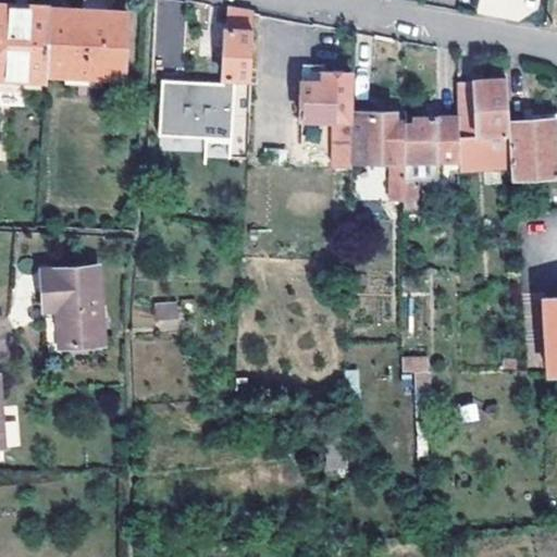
[(45,74),(49,9),(0,5),(0,76),(45,79),(45,74)]
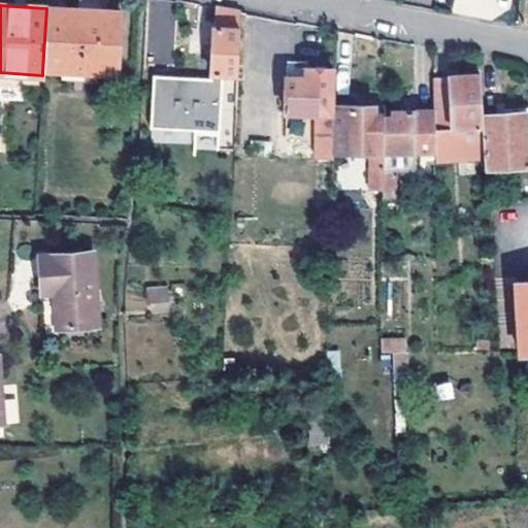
[(216,6),(211,71),(210,76),(209,80),(199,76),(160,74),(156,126),(225,131),(228,73),(237,74),(240,10),(216,6)]
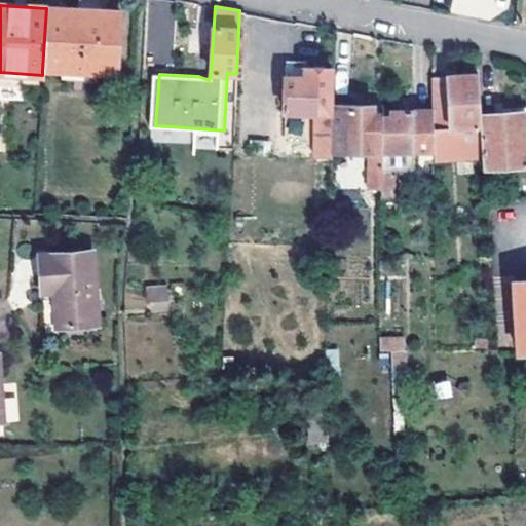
[(46,8),(42,70),(116,74),(120,11),(46,8)]
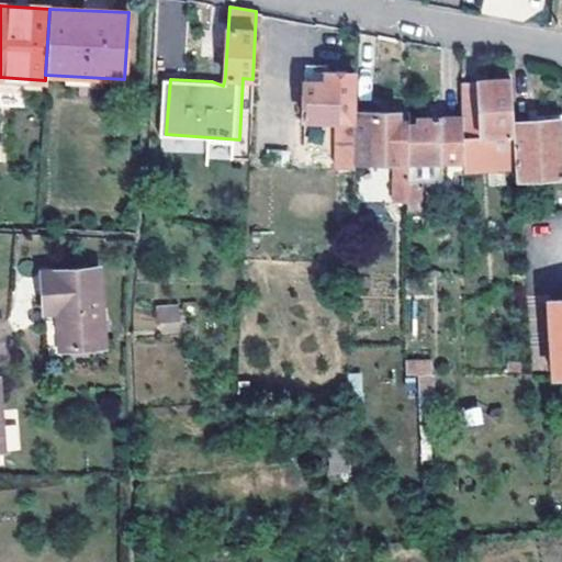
[(305,65),(305,80),(325,81),(325,71),(325,66),(305,65)]
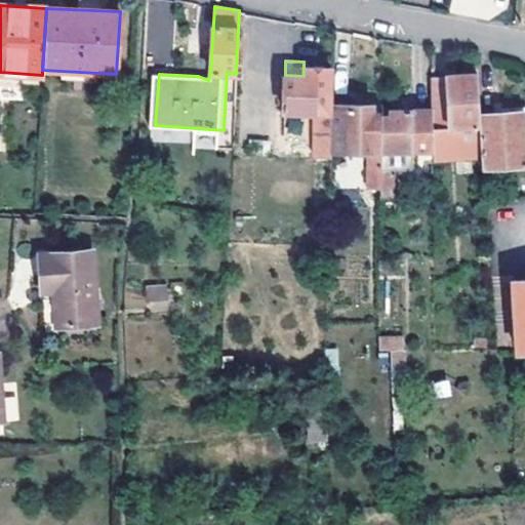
[(331,145),(331,111),(327,110),(327,69),(304,67),(304,76),(285,75),(284,108),(316,109),(316,125),(316,153),(331,156),(331,145)]
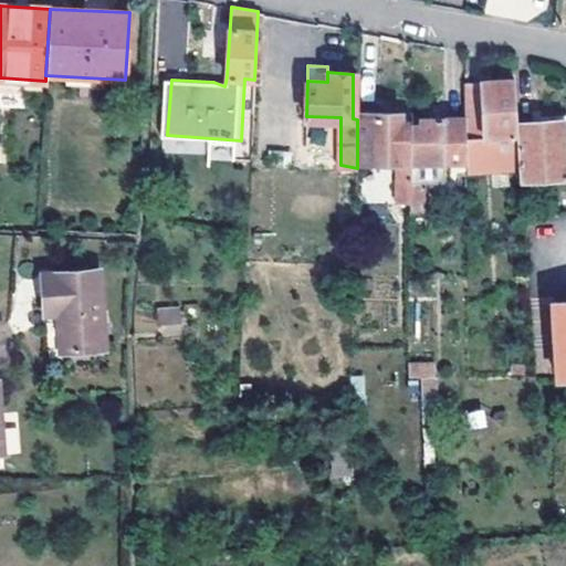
[(516,135),(515,122),(514,79),(464,80),(464,118),(464,137),(474,137),(516,135)]
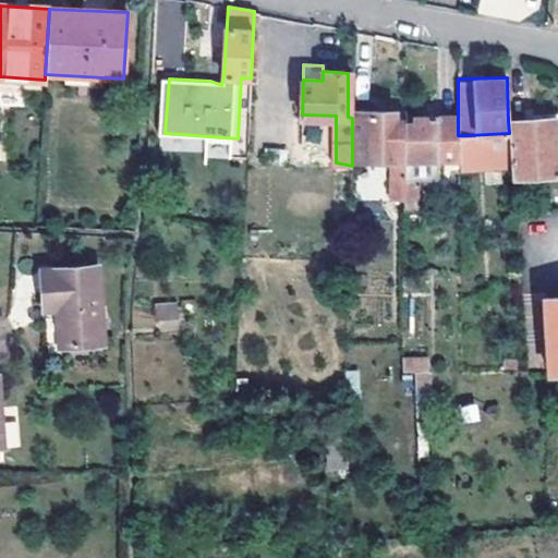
[(404,207),(404,172),(404,117),(404,107),(370,108),(370,106),(352,106),(352,118),(352,154),(370,156),(370,170),(388,171),(388,207),(404,207)]
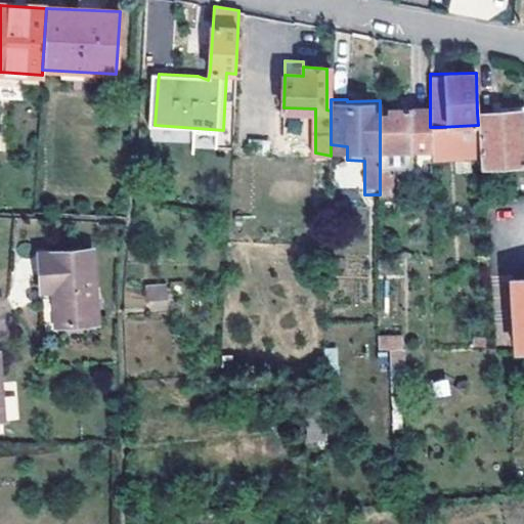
[(380,162),(398,163),(431,164),(431,140),(430,127),(430,110),(380,110),(380,162)]
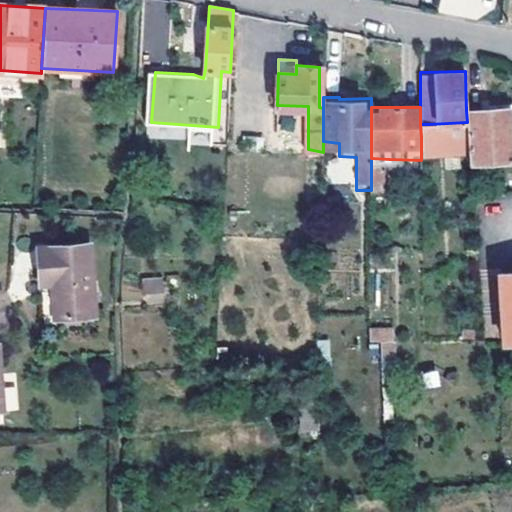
[(511,152),(510,108),(466,110),(467,122),(470,159),(511,157),(511,152)]
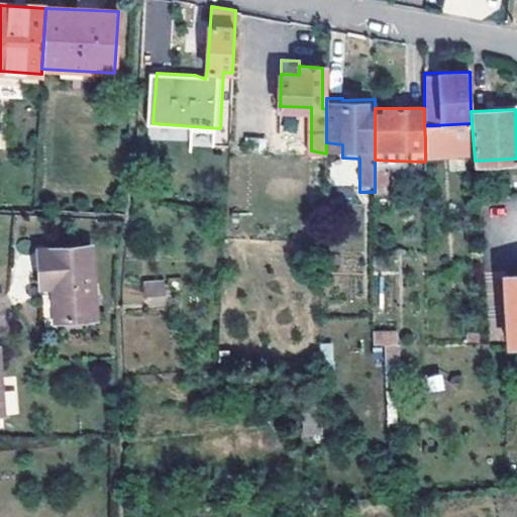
[(425,138),(433,137),(433,125),(424,125),(425,138)]
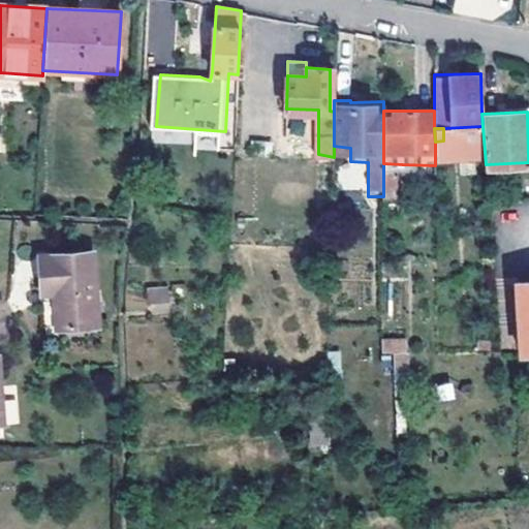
[(435,168),(450,168),(450,151),(443,141),(435,142),(435,165),(435,168)]
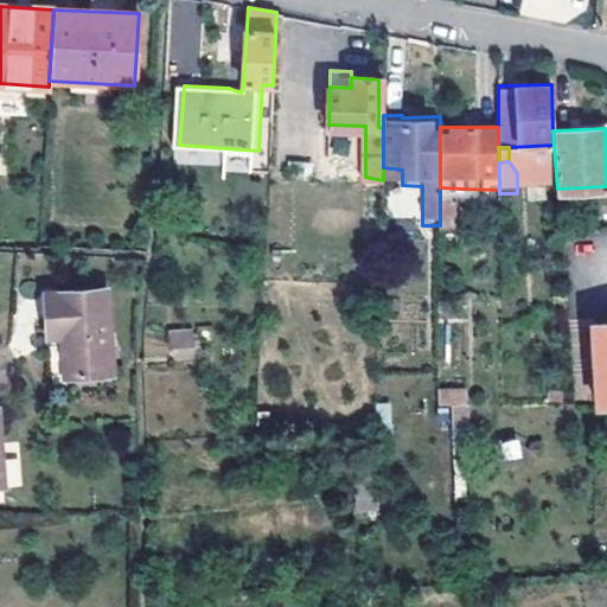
[(440,187),(440,225),(460,227),(461,189),(440,187)]
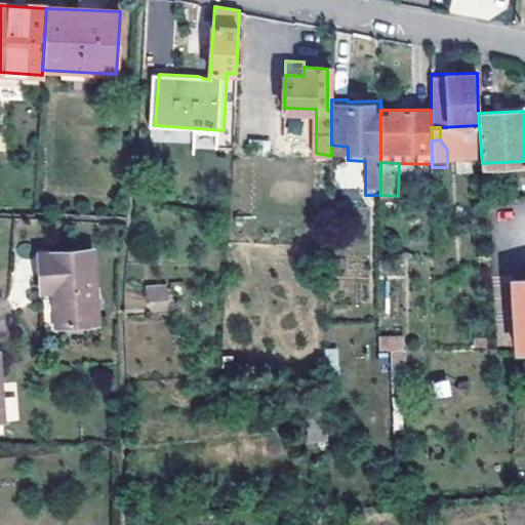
[(451,166),(447,167),(432,167),(433,187),(452,187),(451,166)]
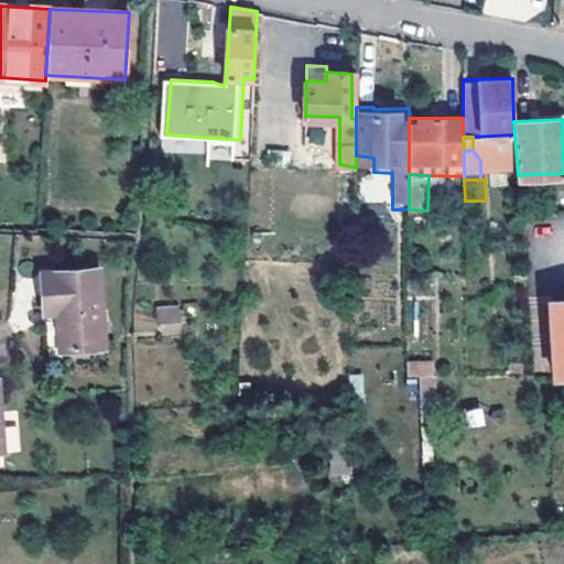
[(40,349),(98,345),(90,264),(33,270),(40,349)]
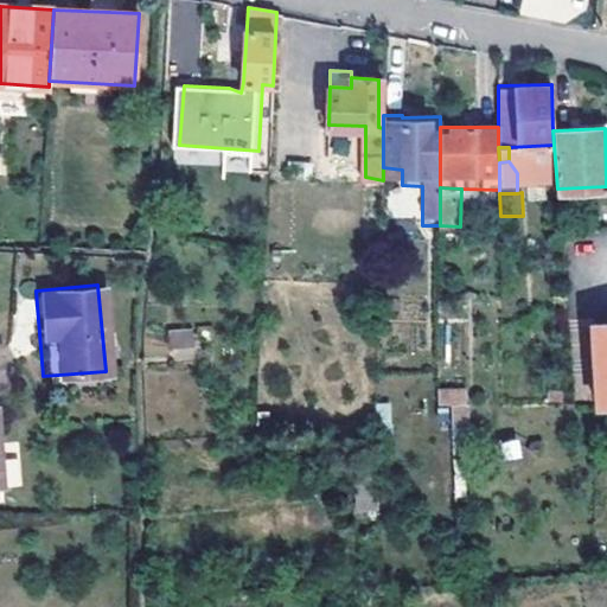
[(170,328),(170,359),(195,359),(195,328),(170,328)]
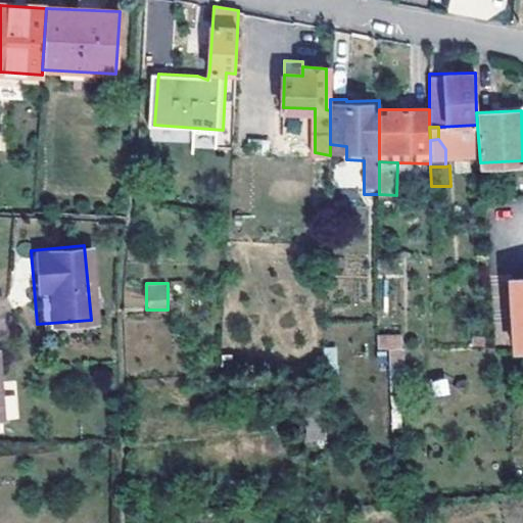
[(522,346),(522,285),(507,286),(511,347),(522,346)]
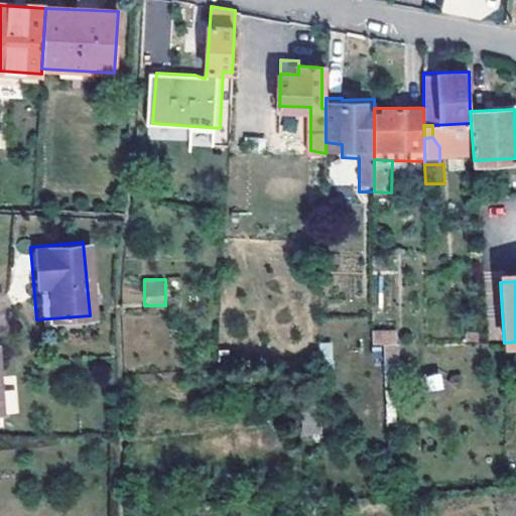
[(396,344),(396,330),(372,330),(372,345),(396,344)]
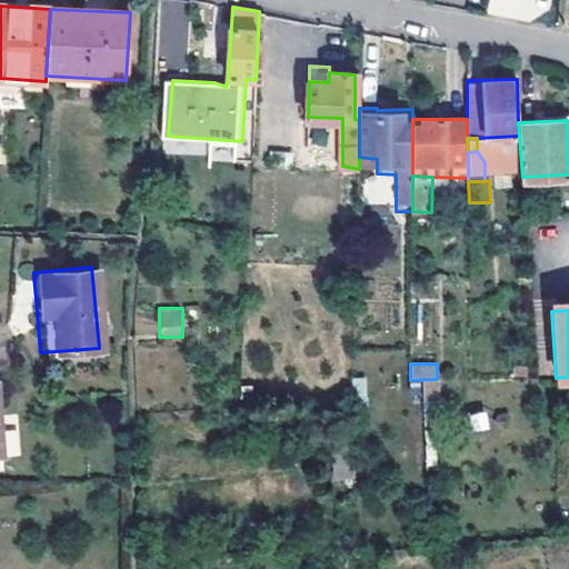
[(468,413),(471,432),(489,429),(486,410),(468,413)]
